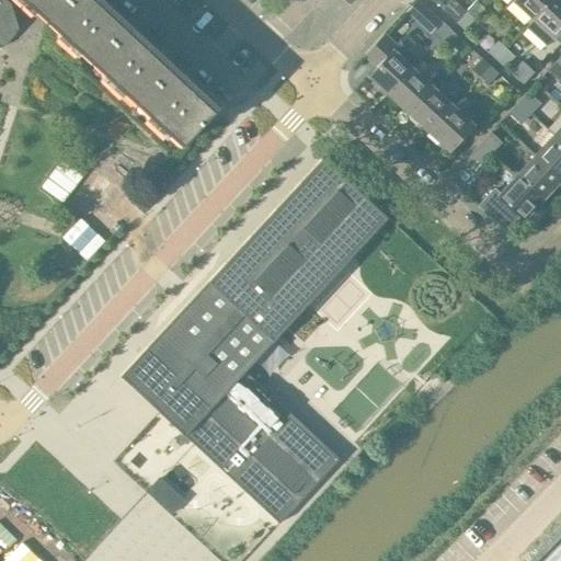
[(0,0),(0,47),(2,48),(20,30),(13,4),(8,0),(29,0),(185,144),(216,111),(95,0),(0,0)]
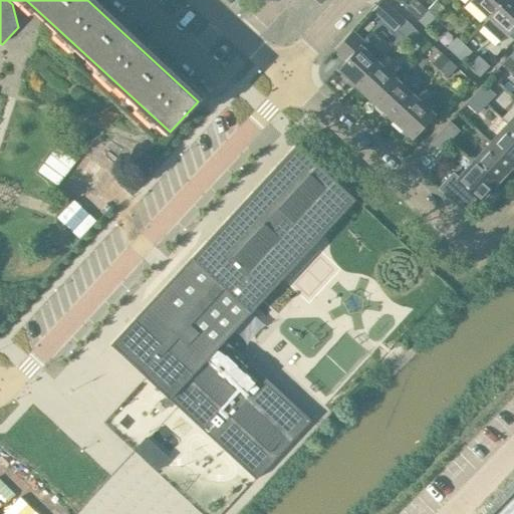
[(410,14),(419,21),(428,11),(415,0),(412,0),(405,8),(410,14)]
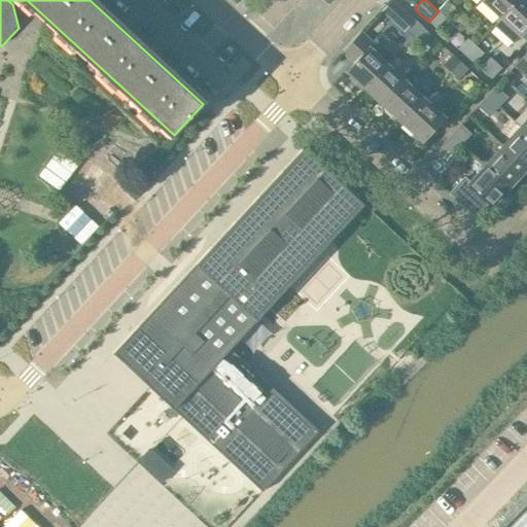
[(485,0),(502,16),(518,0),(485,0)]
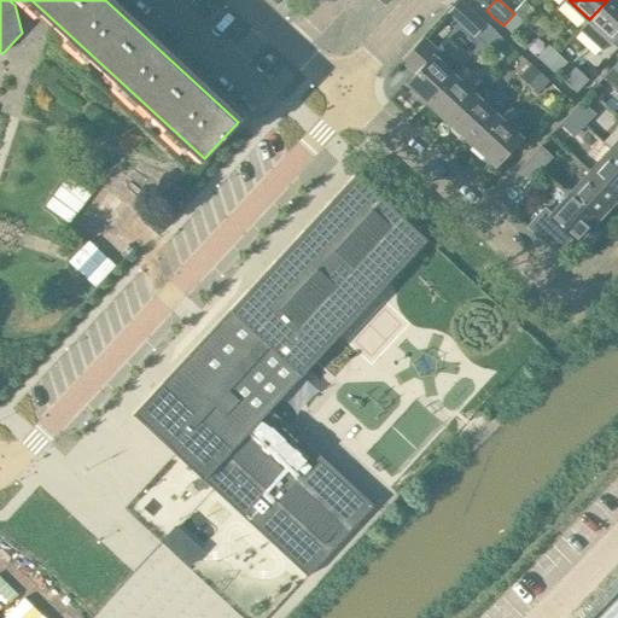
[(617,0),(607,0),(589,19),(611,40),(610,41),(610,42),(617,33),(617,0)]
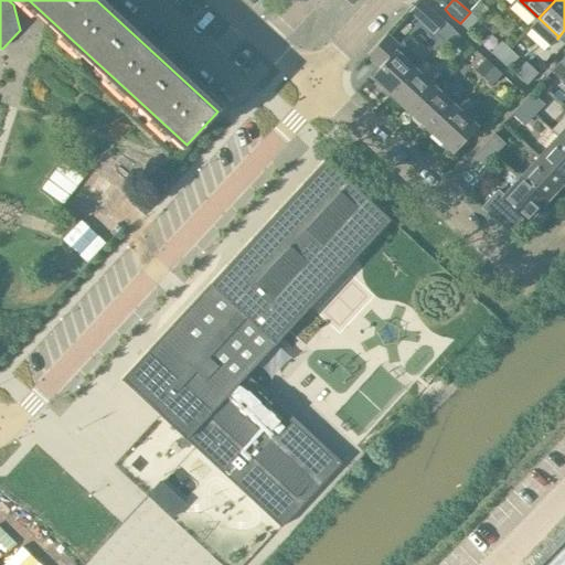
[(454,30),(445,22),(433,11),(427,18),(439,28),(435,33),(444,41),(454,30)]
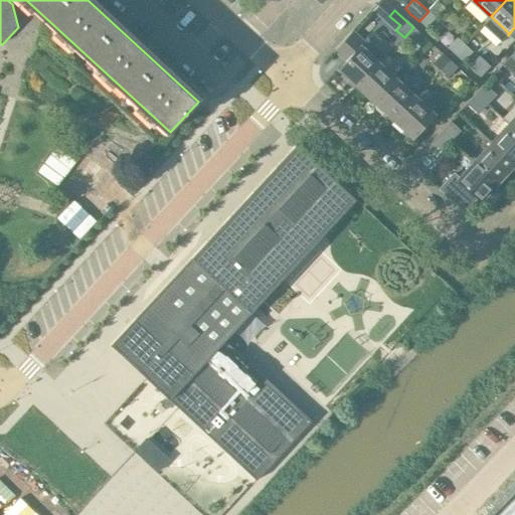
[(419,21),(425,27),(438,38),(447,26),(436,16),(435,17),(428,11),(419,21)]
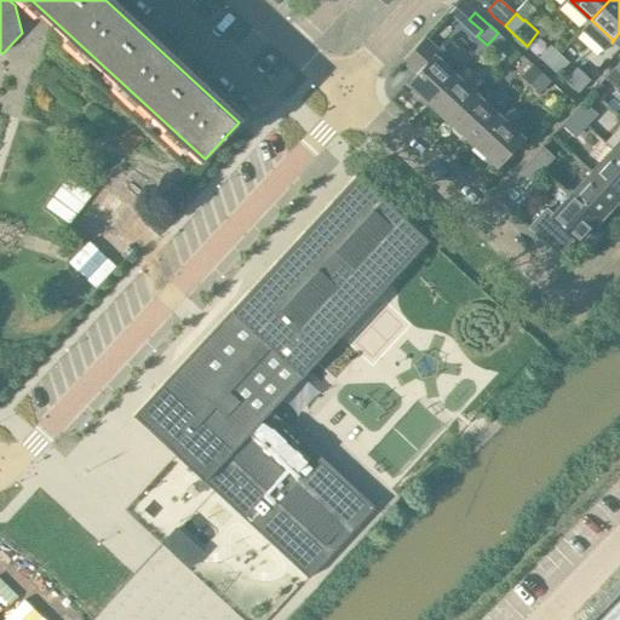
[(506,40),(498,33),(487,45),(495,52),(506,40)]
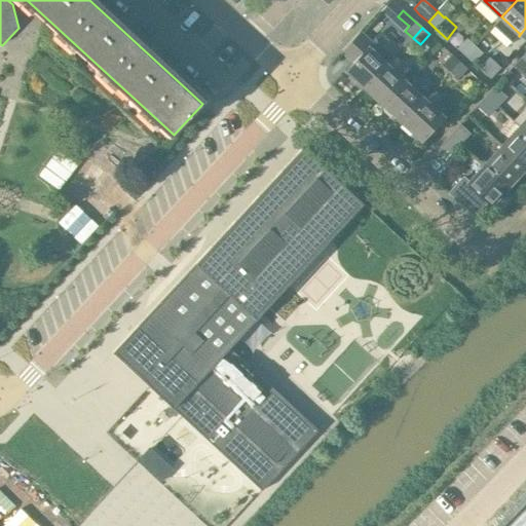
[(367,88),(389,64),(371,46),(374,42),(362,31),(343,50),(355,62),(347,70),(367,88)]
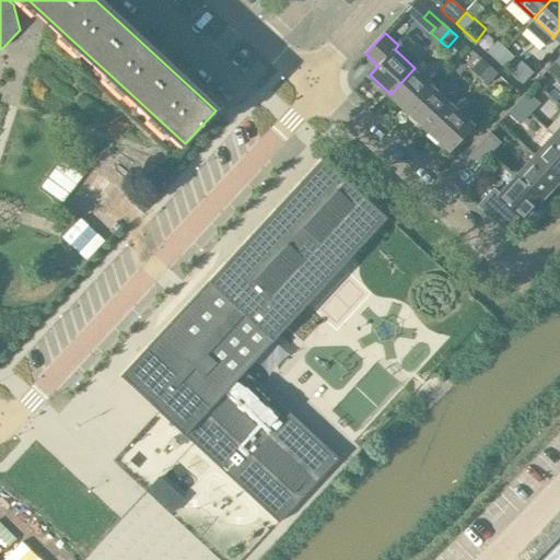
[(496,59),(505,48),(497,41),(487,51),(496,59)]
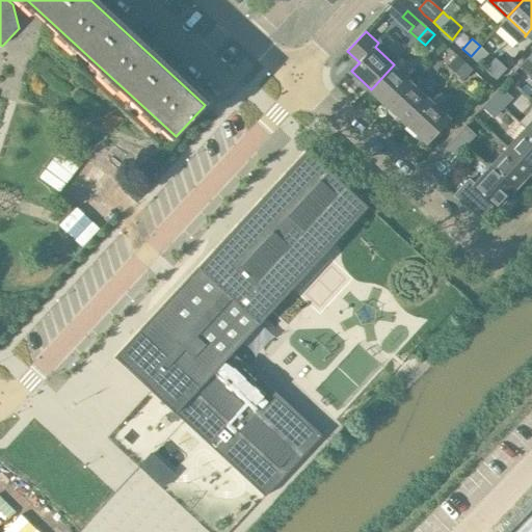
[(488,54),(480,46),(471,56),(478,64),(488,54)]
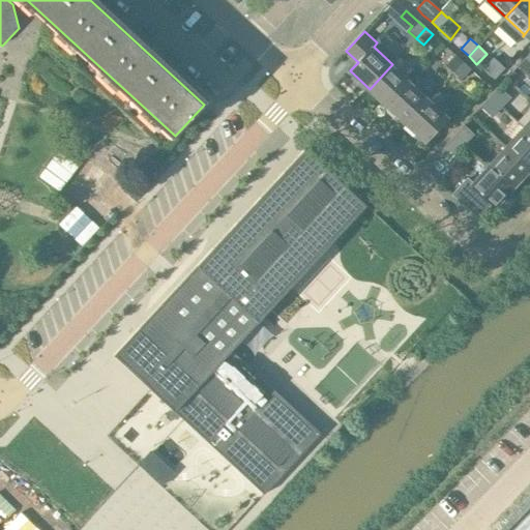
[(444,65),(453,74),(463,62),(454,54),(444,65)]
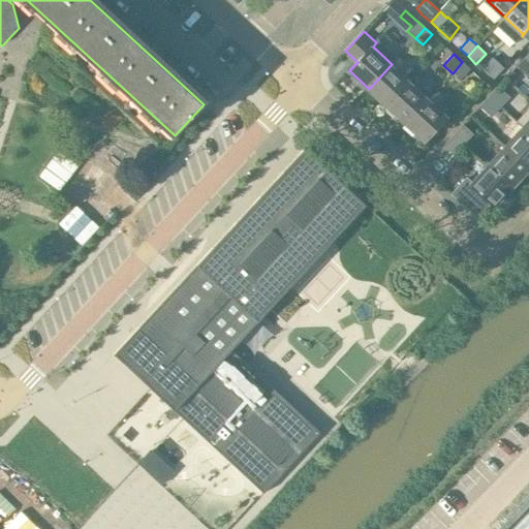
[(528,73),(528,63),(524,59),(516,67),(526,78),(528,73)]
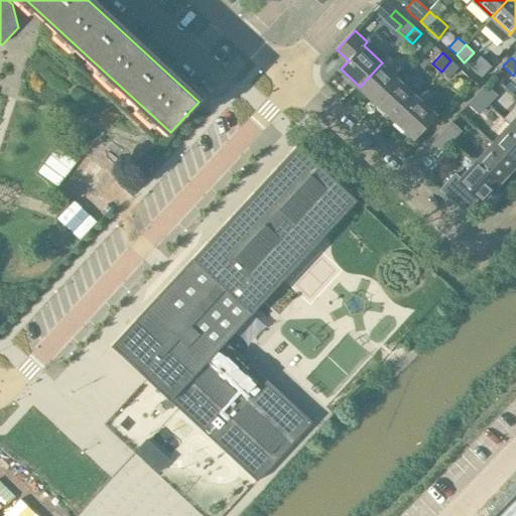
[(459,68),(450,60),(441,72),(448,79),(459,68)]
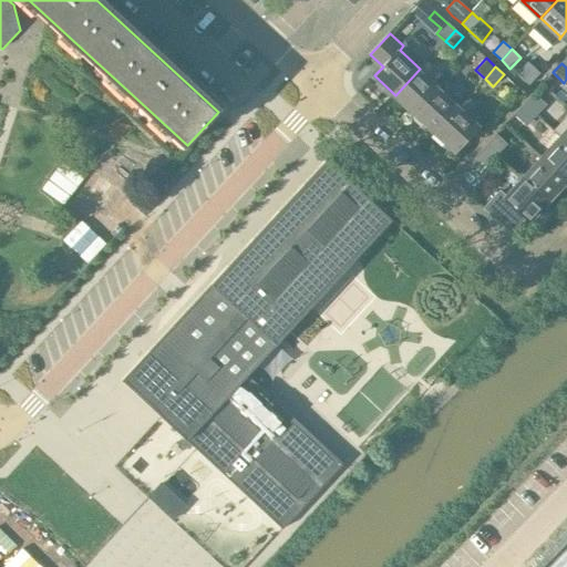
[(395,95),(415,114),(440,88),(420,69),(395,95)]
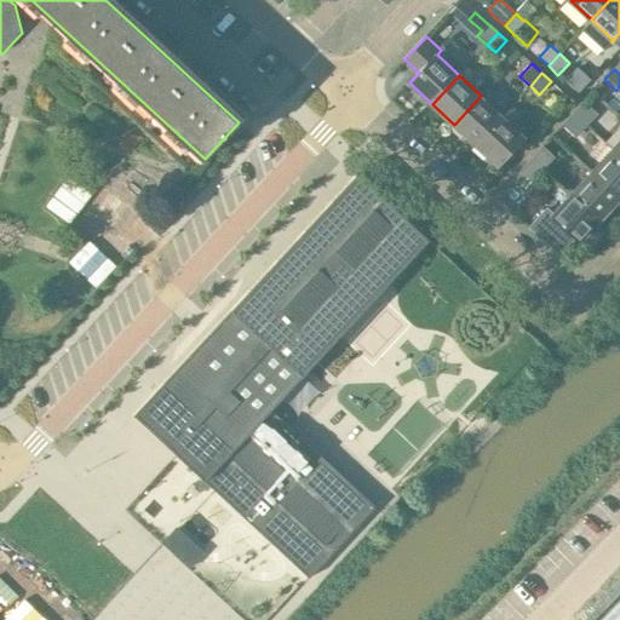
[(600,84),(592,91),(602,99),(607,96),(600,91),(603,87),(600,84)]
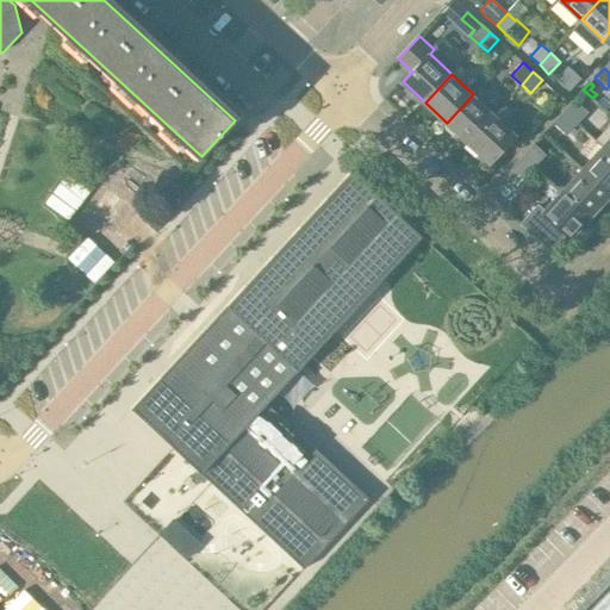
[(447,123),(468,143),(495,113),(473,94),(447,123)]
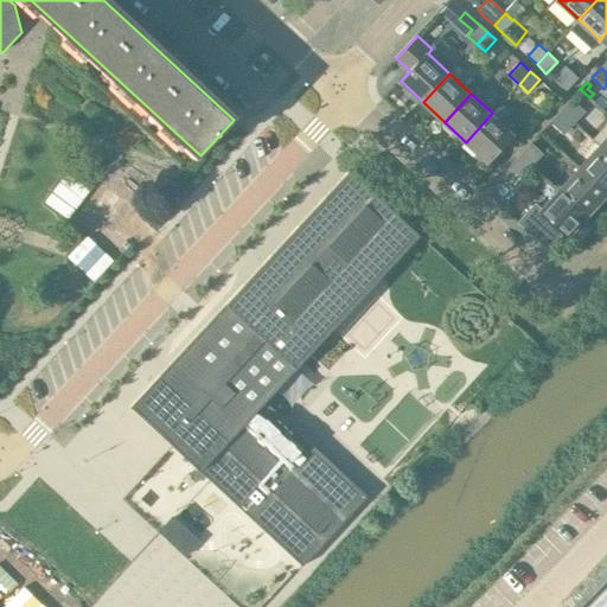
[(561,110),(574,123),(586,112),(572,98),(561,110)]
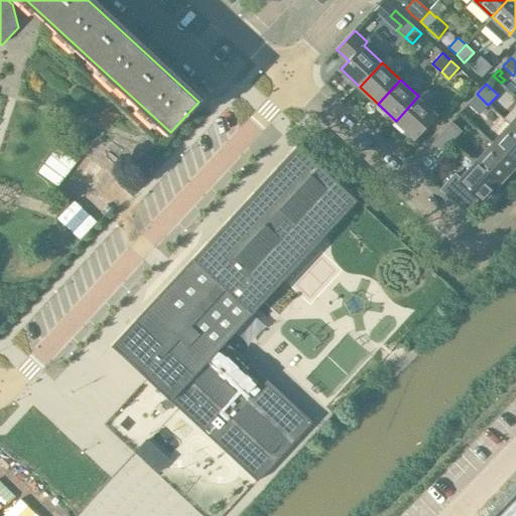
[(479,115),(488,105),(477,94),(468,104),(479,115)]
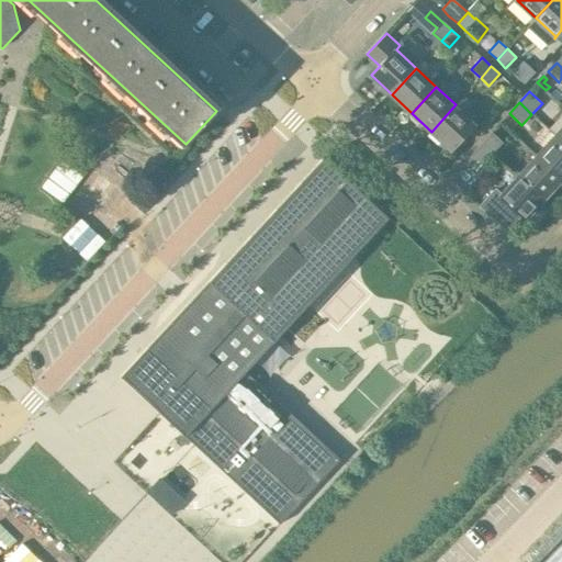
[(475,123),(456,104),(431,132),(451,149),(475,123)]
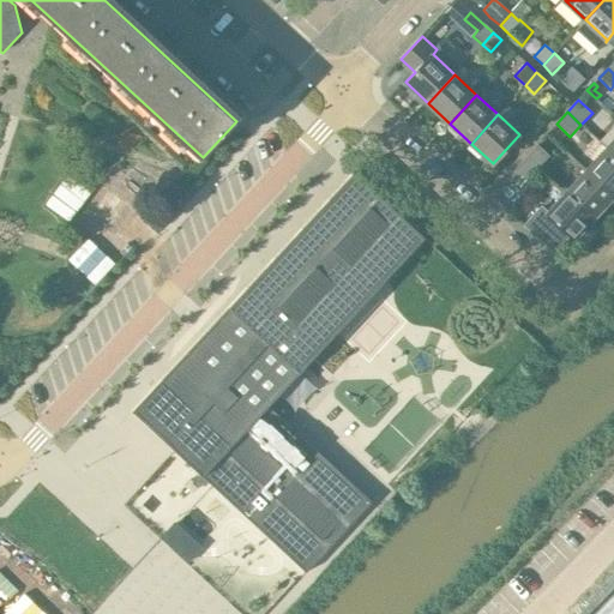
[(536,145),(528,155),(540,166),(548,156),(536,145)]
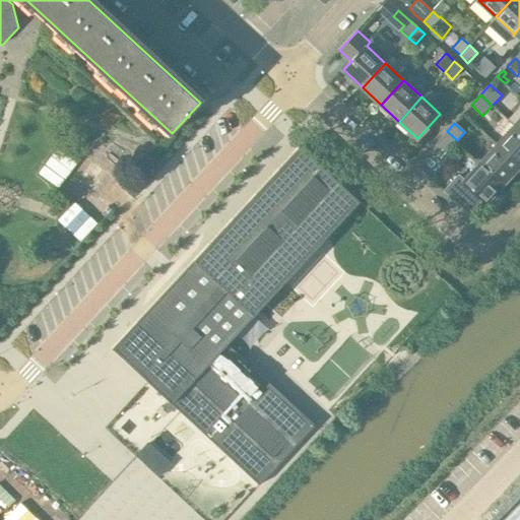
[(519,131),(512,124),(495,143),(519,166),(519,164),(519,131)]
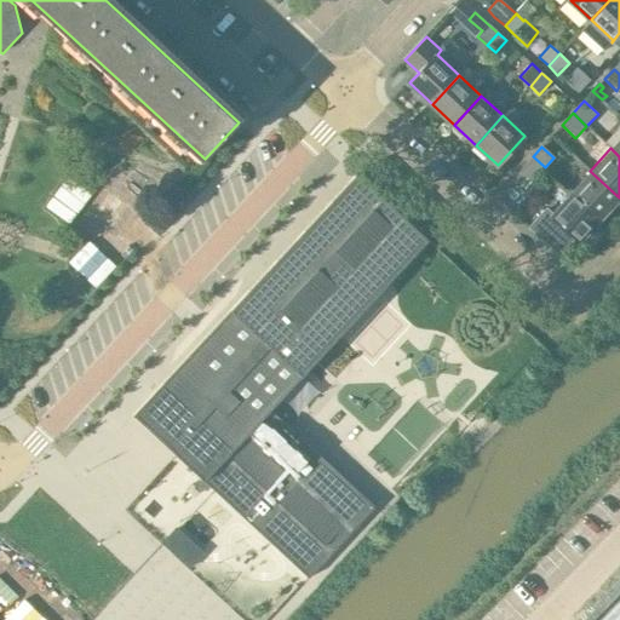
[(545,167),(533,156),(512,178),(524,189),(545,167)]
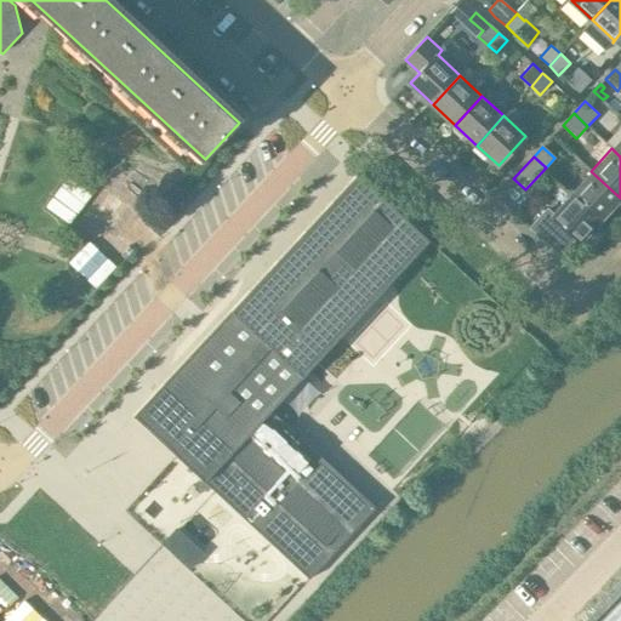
[(591,171),(571,193),(600,220),(620,198),(591,171)]
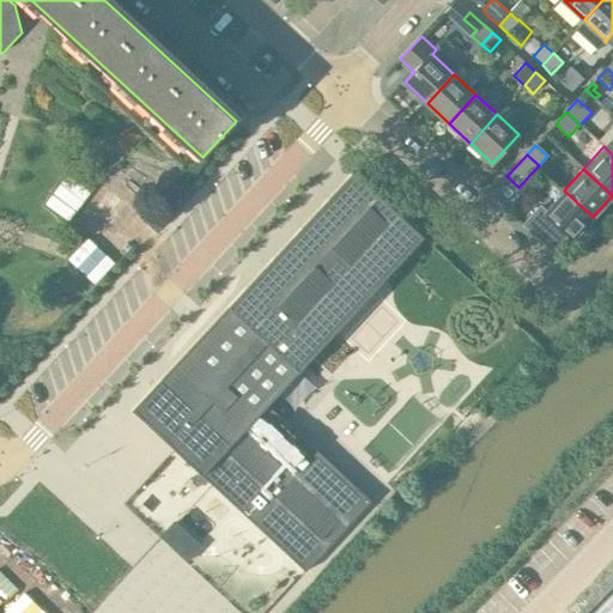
[(150,389),(129,411),(174,450),(304,571),(370,501),(267,405),(423,237),(352,171),(150,389)]
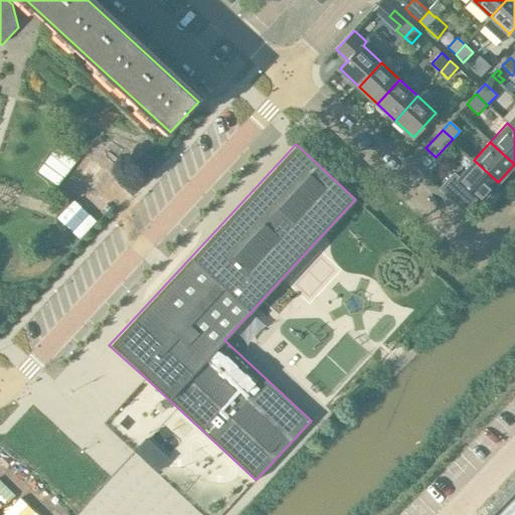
[(453,172),(438,189),(464,213),(478,197),(481,200),(498,182),(474,160),(459,177),(453,172)]
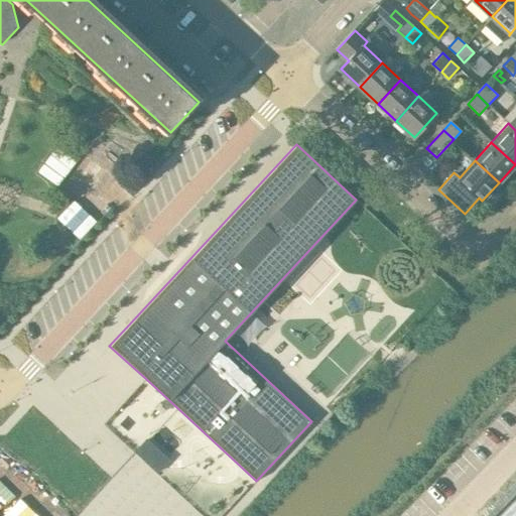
[(146,439),(135,452),(157,472),(168,461),(146,439)]
